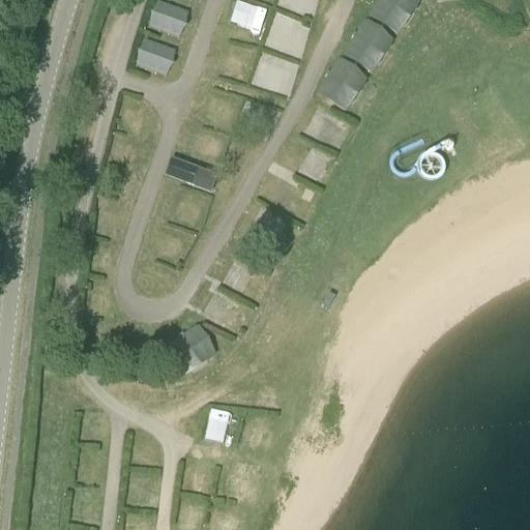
[(260,29),(265,8),(234,0),(232,0),(227,20),(260,29)]
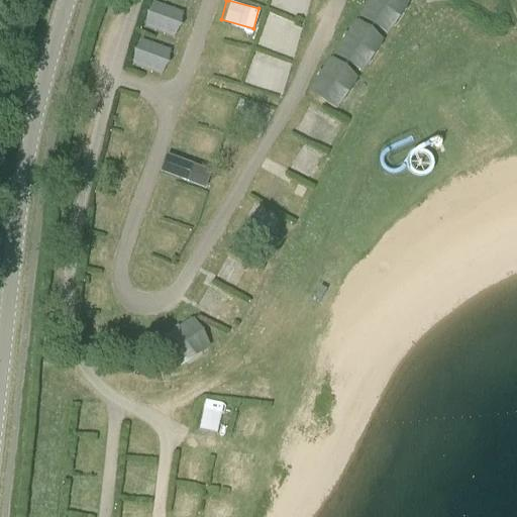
[(301,16),(306,0),(270,0),(269,4),(301,16)]
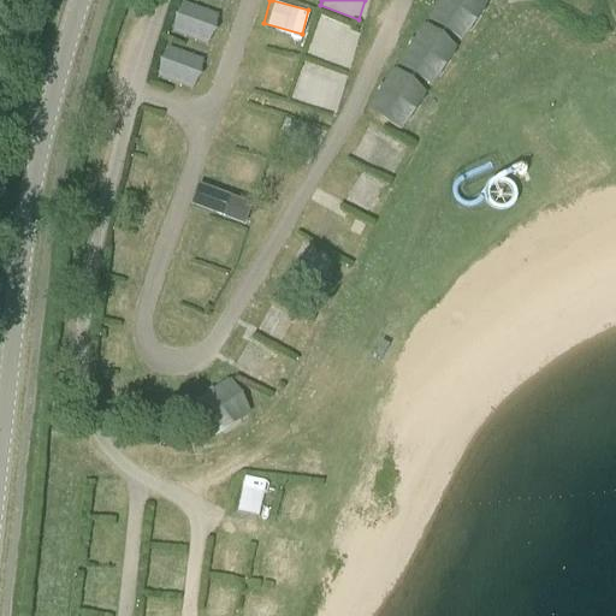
[(443,41),(463,13),(445,0),(440,0),(422,25),(443,41)]
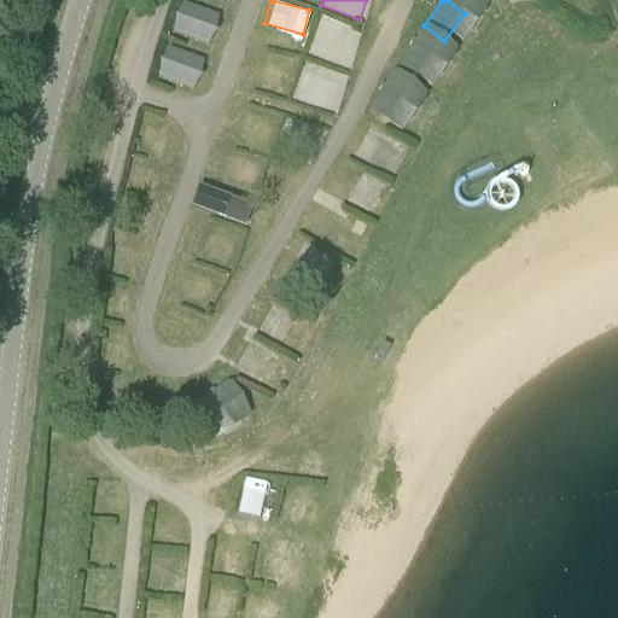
[(169,31),(210,44),(219,12),(178,1),(169,31)]
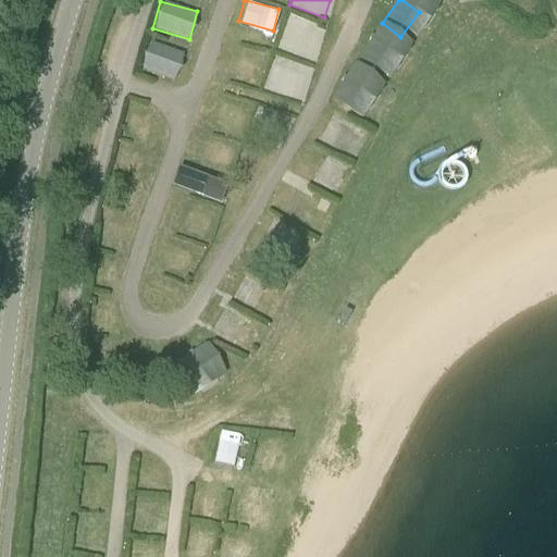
[(277,49),(312,57),(318,31),(282,23),(277,49)]
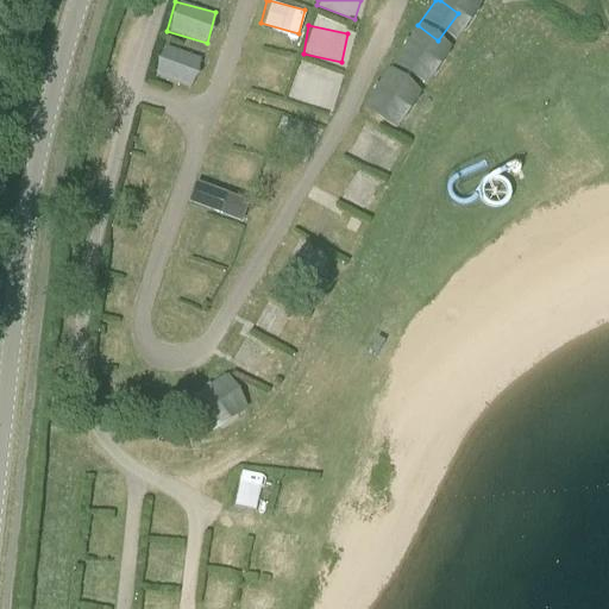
[(164,44),(152,73),(190,88),(202,60),(164,44)]
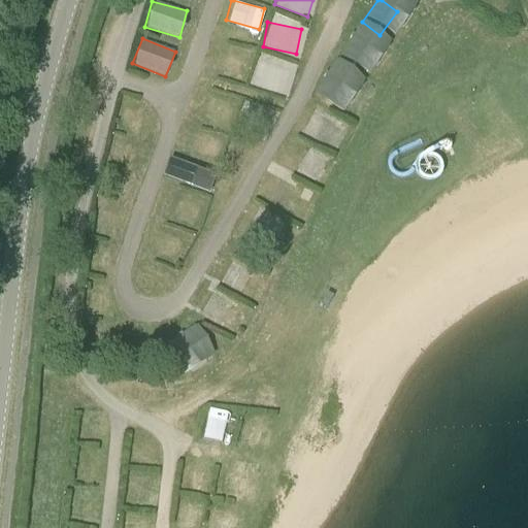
[(366,73),(373,63),(362,55),(355,65),(366,73)]
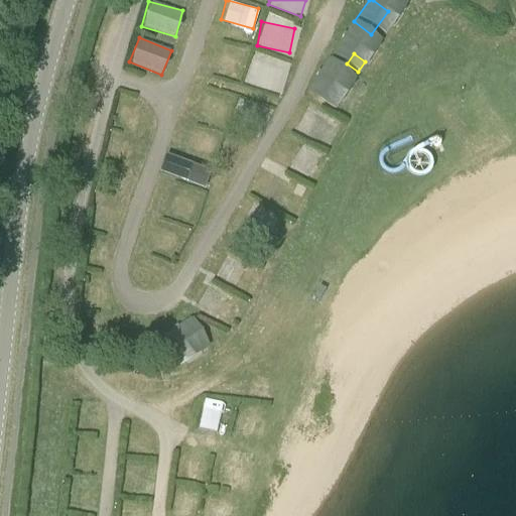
[(276,91),(282,67),(251,57),(244,81),(276,91)]
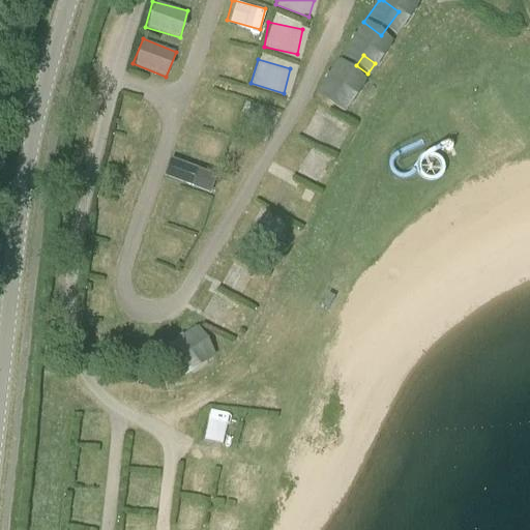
[(335,67),(320,95),(344,109),(359,81),(335,67)]
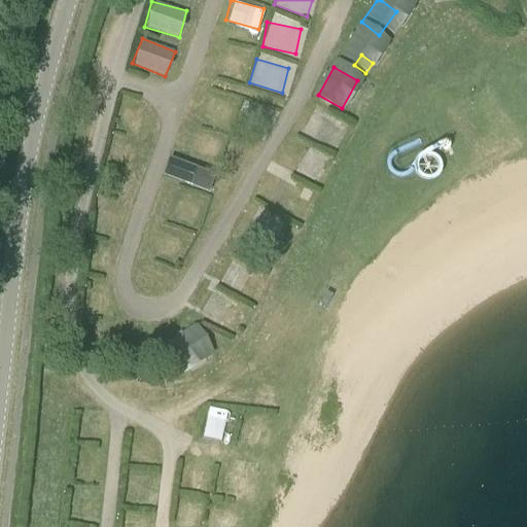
[(256,133),(261,108),(238,103),(233,128),(256,133)]
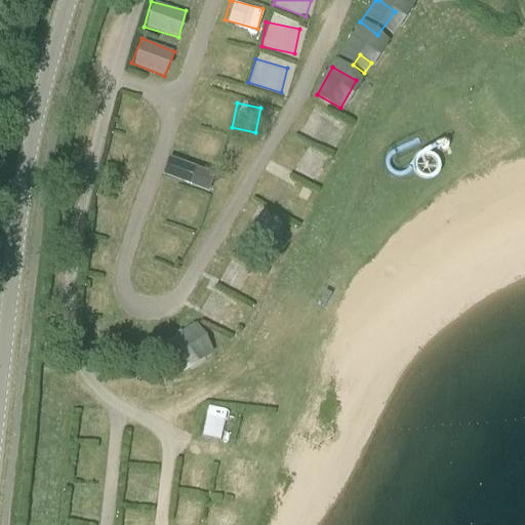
[(322,140),(329,118),(298,109),(291,131),(322,140)]
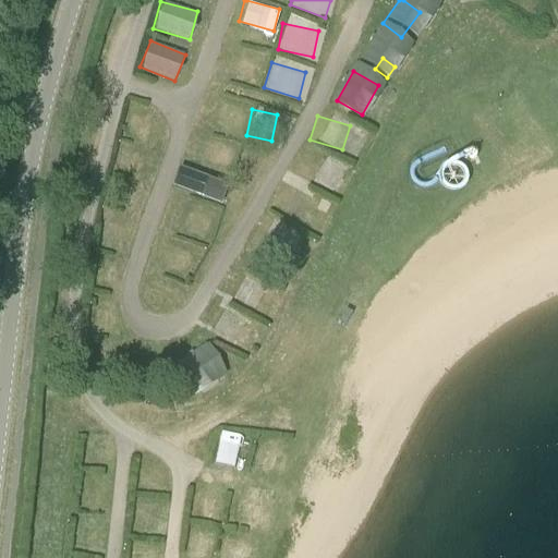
[(231,166),(237,145),(214,138),(207,159),(231,166)]
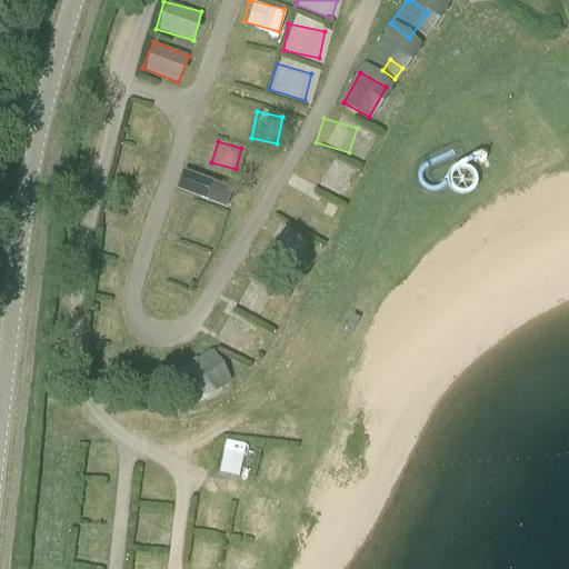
[(331,155),(312,186),(330,196),(348,163),(331,155)]
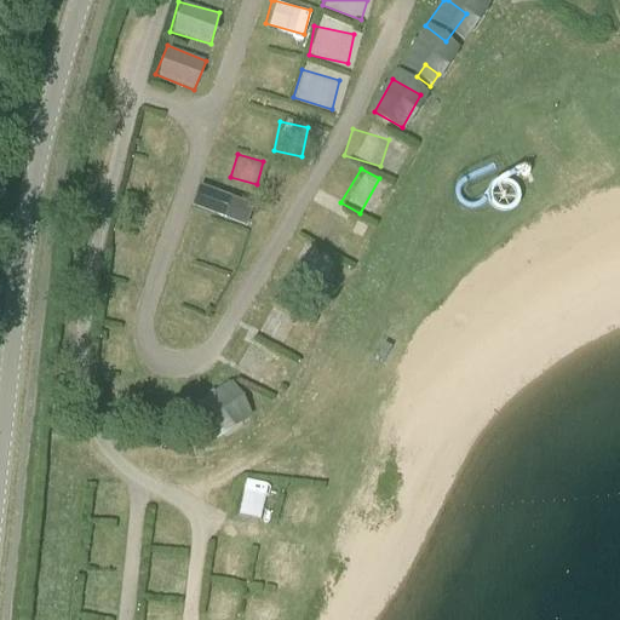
[(574,181),(556,188),(562,202),(580,196),(574,181)]
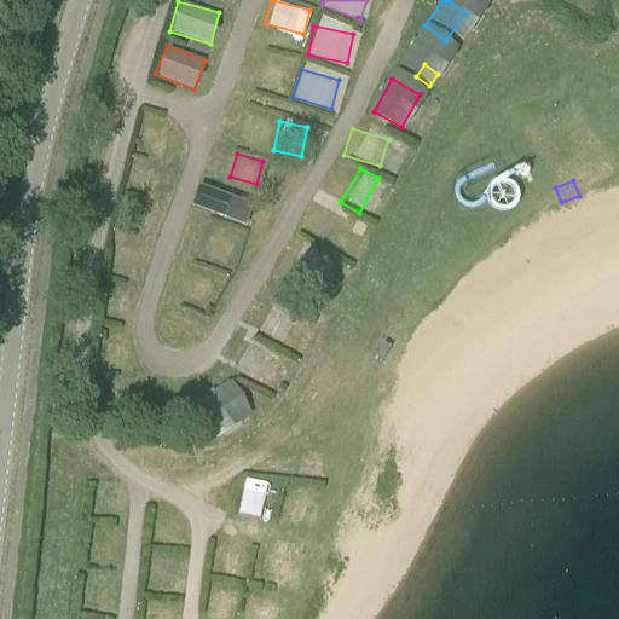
[(203,236),(197,259),(224,266),(230,243),(203,236)]
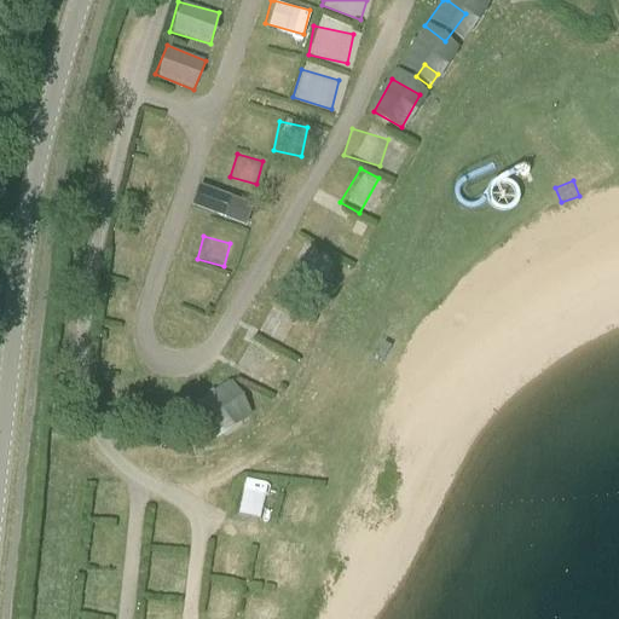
[(271,273),(295,285),(310,259),(285,246),(271,273)]
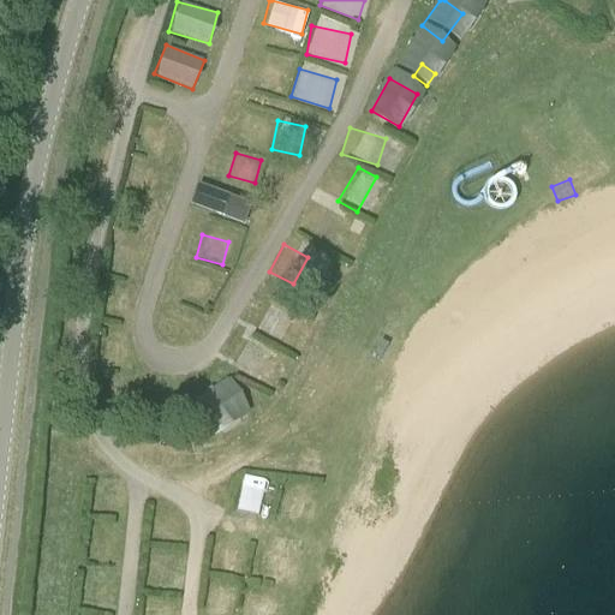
[(258,298),(248,323),(281,339),(292,314),(258,298)]
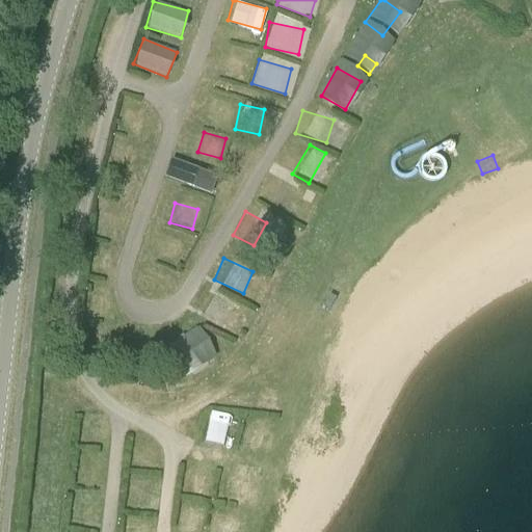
[(204,290),(195,309),(225,322),(235,301),(223,296),(222,298),(204,290)]
